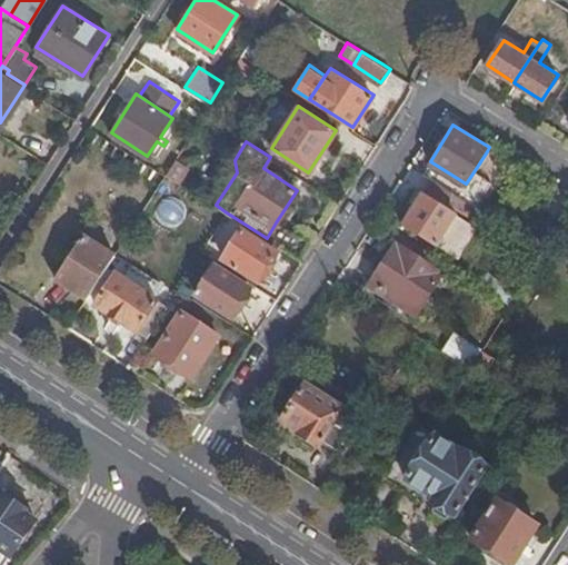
[(496,157),(487,151),(477,167),(486,172),(496,157)]
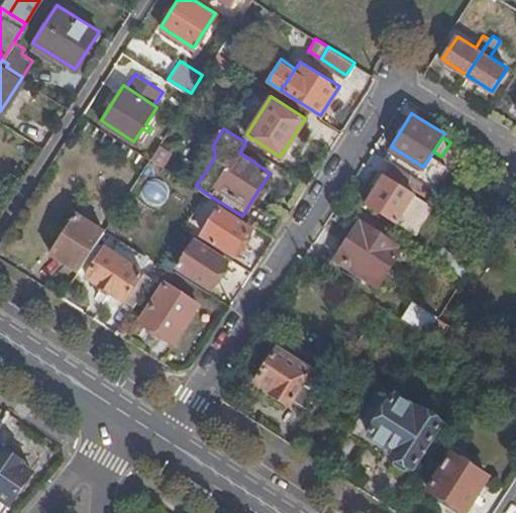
[(155,149),(150,157),(156,160),(162,164),(167,157),(155,149)]
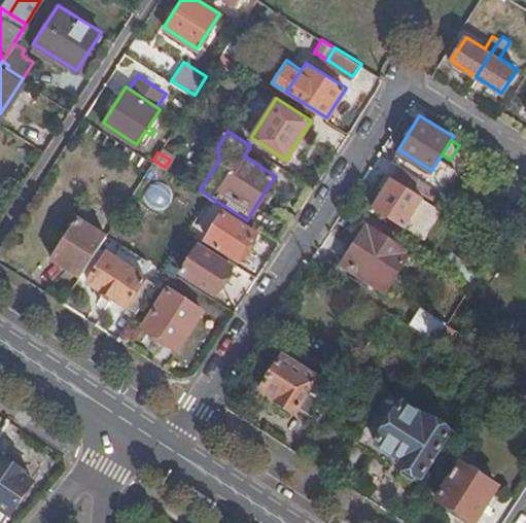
[(153,160),(130,197),(135,200),(159,163),(153,160)]
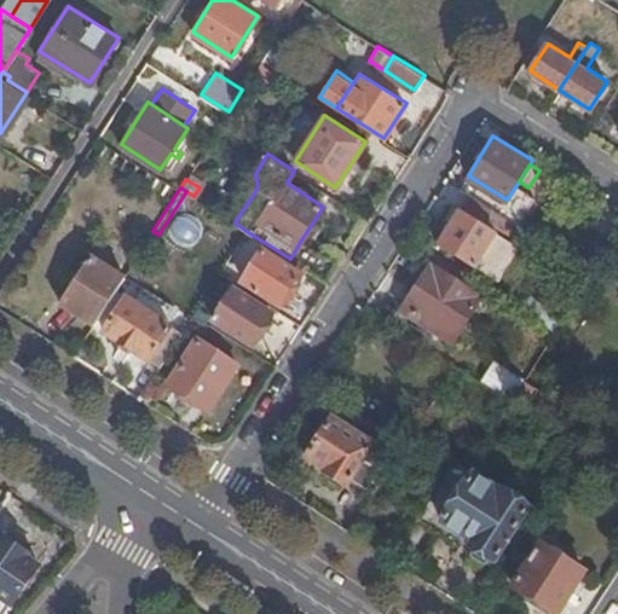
[(496,231),(457,206),(437,239),(474,264),(496,231)]
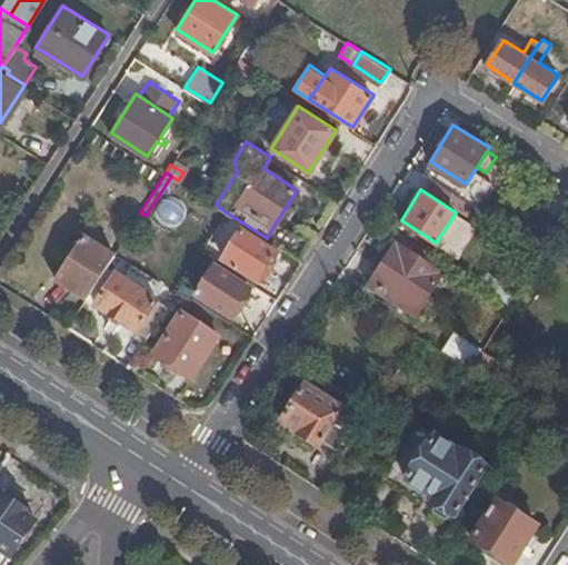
[(301,260),(310,245),(276,222),(267,238),(301,260)]
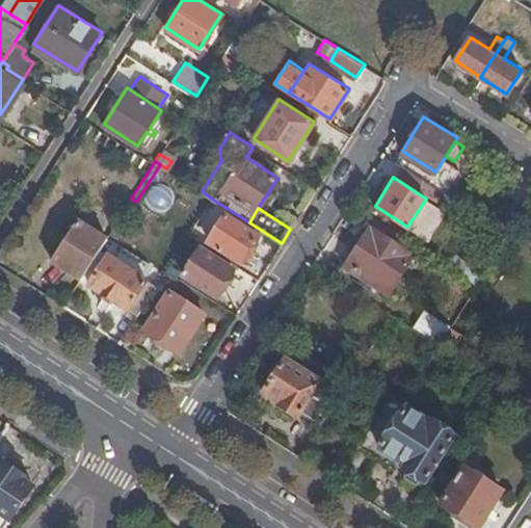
[(259,234),(224,212),(209,239),(241,260),(259,234)]
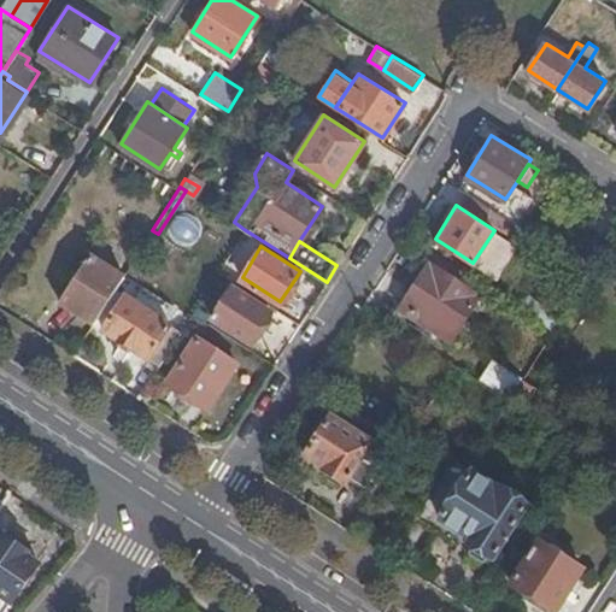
[(62,300),(93,321),(132,262),(113,249),(105,262),(92,254),(62,300)]
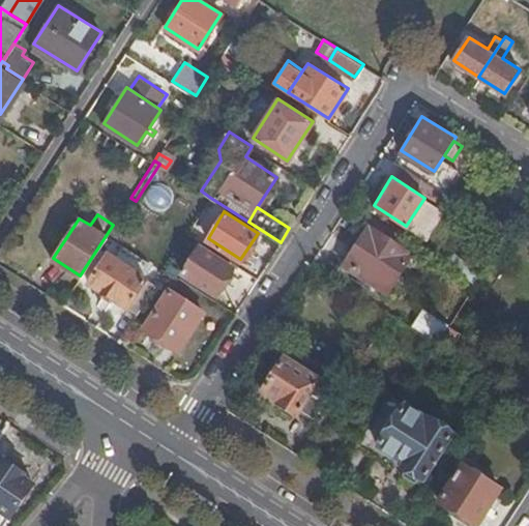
[(414,250),(370,222),(343,263),(386,292),(414,250)]
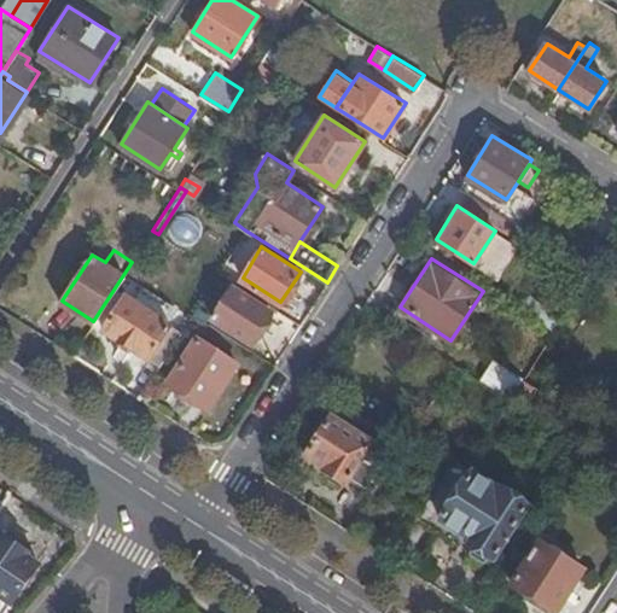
[(271,310),(232,286),(213,316),(252,340),(271,310)]
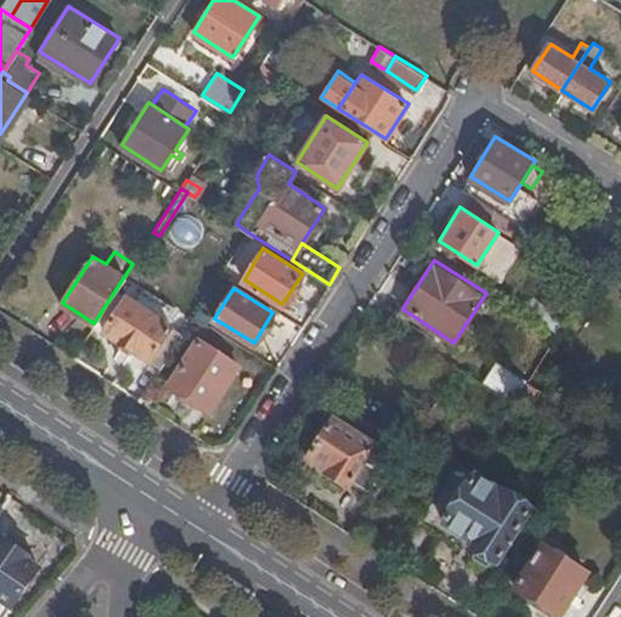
[(105,330),(161,366),(182,330),(126,295),(105,330)]
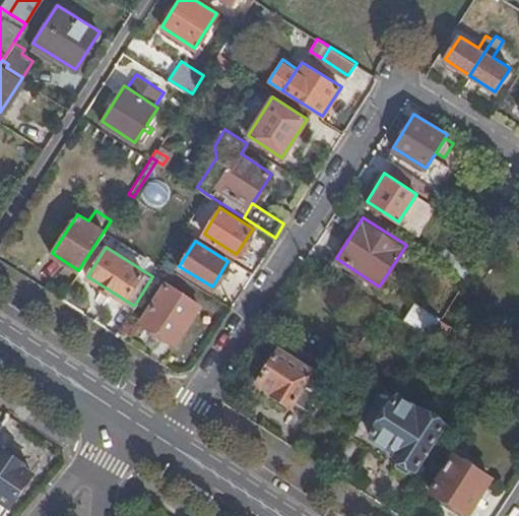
[(199,304),(165,281),(140,320),(174,342),(199,304)]
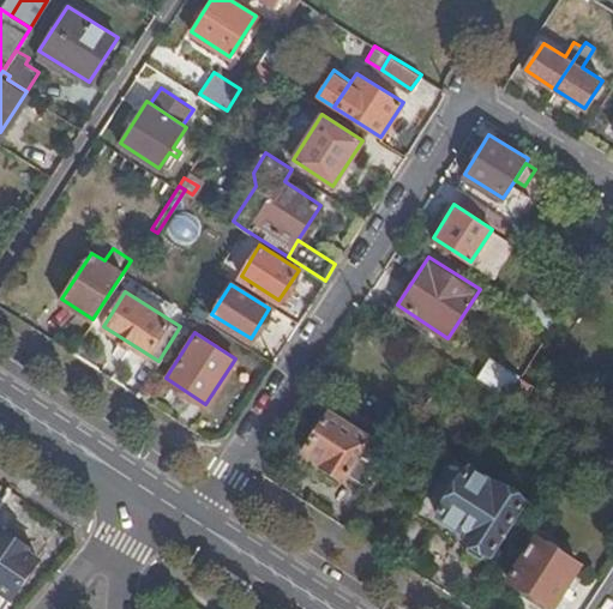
[(521,375),(492,356),(479,378),(508,396),(515,384),(521,375)]
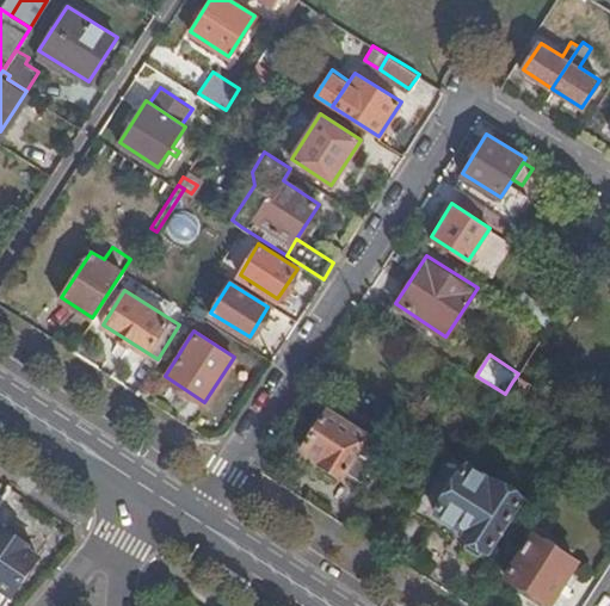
[(518,373),(512,382),(525,389),(531,381),(518,373)]
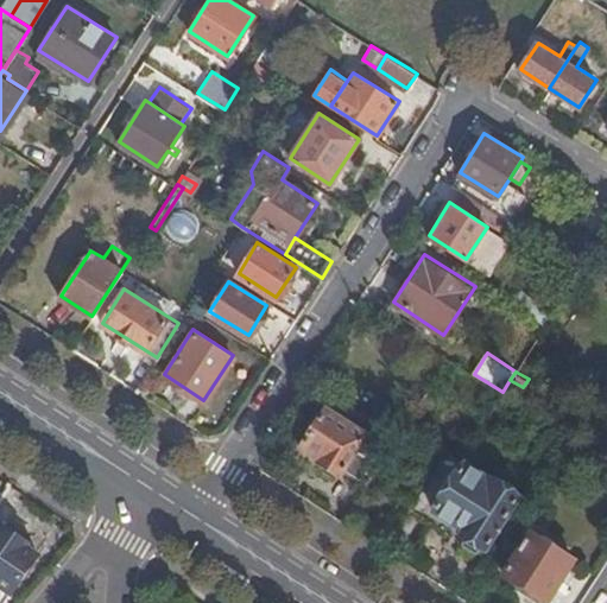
[(342,470),(366,484),(387,450),(366,436),(368,431),(327,406),(301,445),(321,457),(320,459),(340,474),(342,470)]
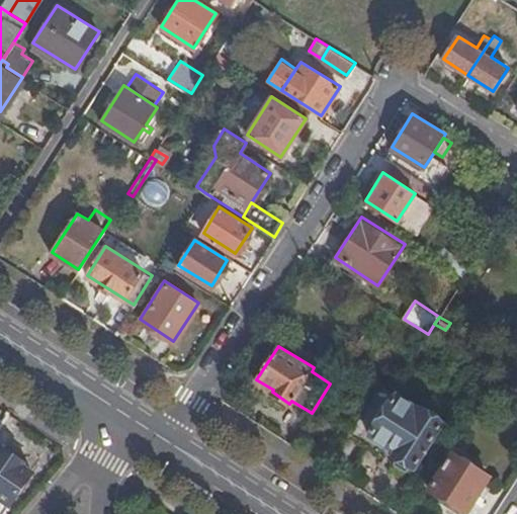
[(353,424),(364,432),(392,391),(379,383),(353,424)]
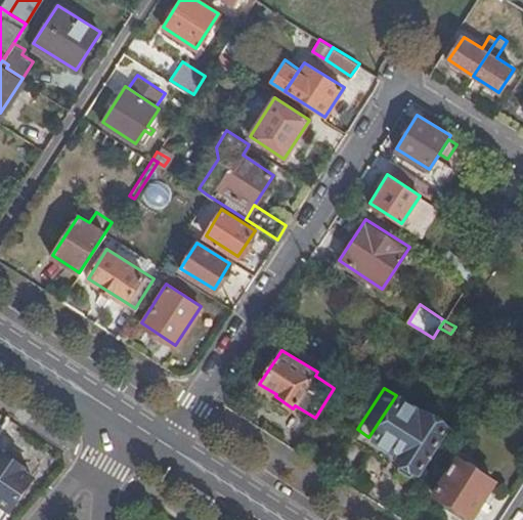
[(396,395),(368,437),(398,457),(397,459),(399,461),(397,465),(398,468),(408,474),(410,474),(415,470),(418,472),(446,427),(396,395)]
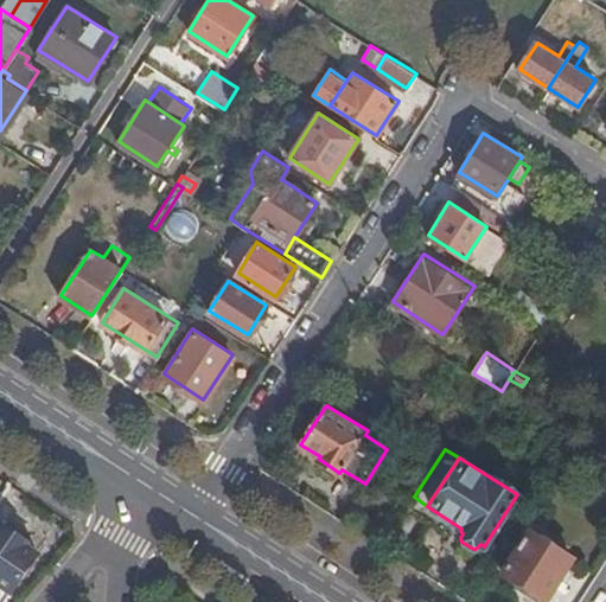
[(2,527),(0,526),(0,601),(2,601),(11,591),(12,591),(38,552),(25,544),(27,539),(4,524),(2,527)]
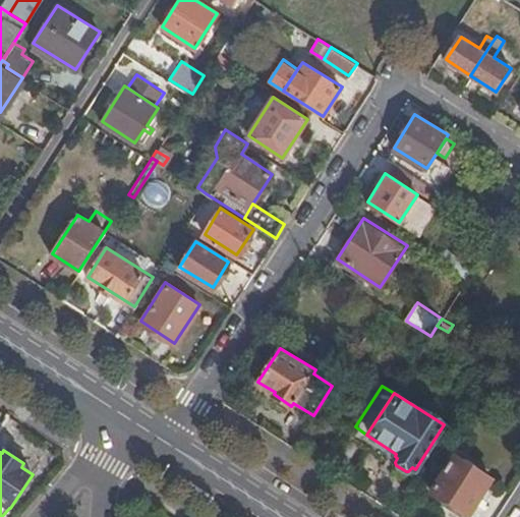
[(492,477),(454,454),(431,491),(468,514),(492,477)]
